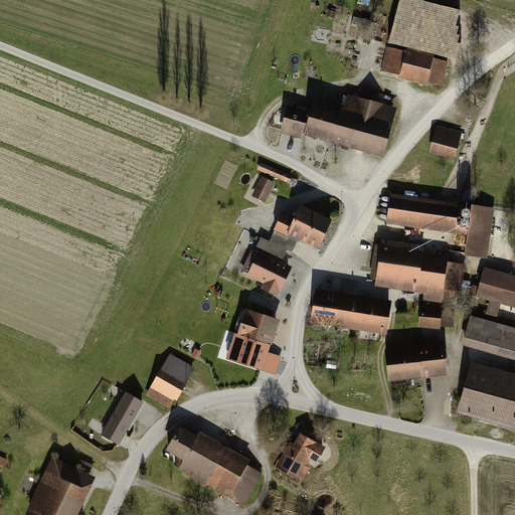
[(399,0),(397,9),(392,30),(381,71),(400,75),(399,78),(427,86),(428,83),(444,87),(450,61),(435,57),(436,53),(439,54),(444,34),(441,34),(445,18),(442,17),(445,6),(421,0),(399,0)]
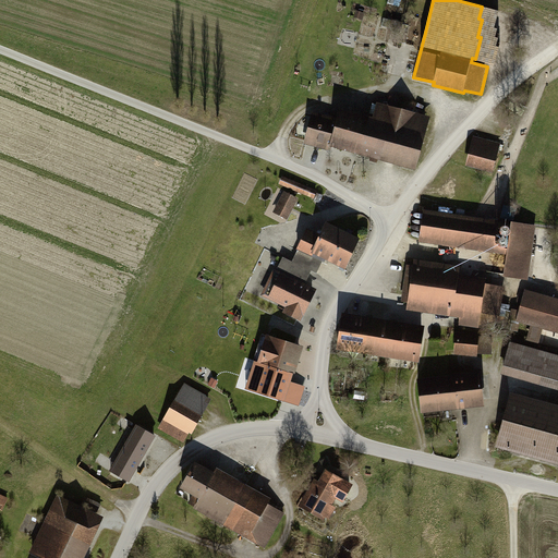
[(367,16),(359,14),(356,21),(365,23),(367,16)]
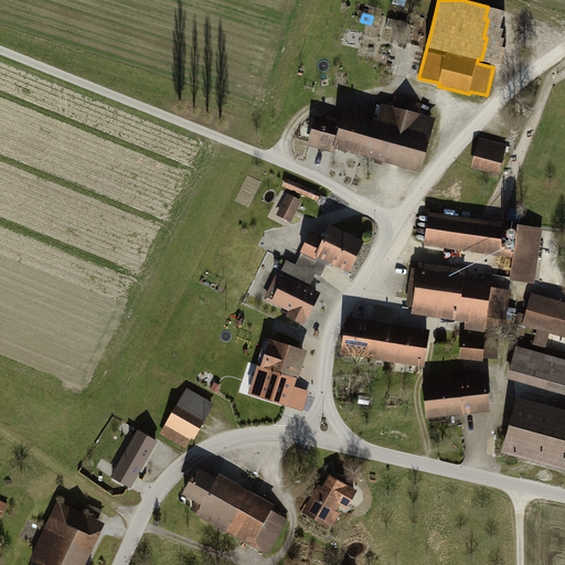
[(309,140),(422,172),(437,119),(383,104),(379,118),(345,109),(342,120),(317,114),(309,140)]
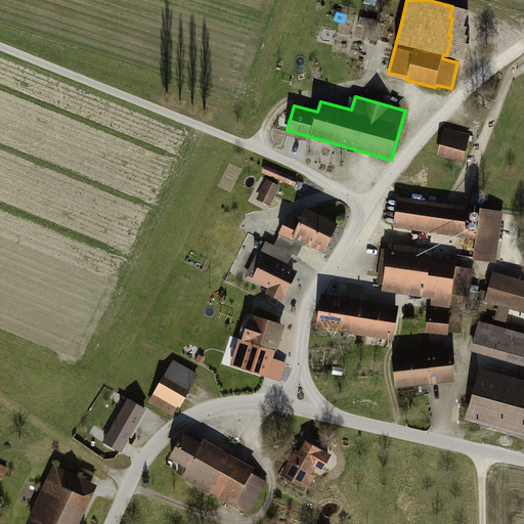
[(471,134),(444,129),(438,156),(465,162),(471,134)]
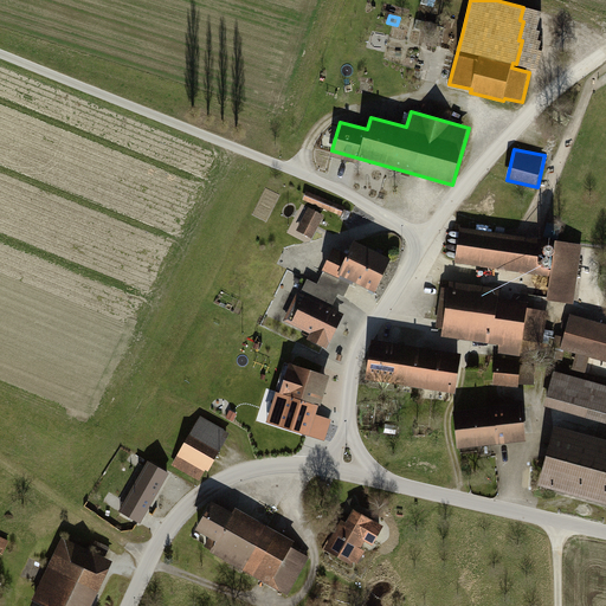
[(350,211),(308,192),(304,200),(347,218),(350,211)]
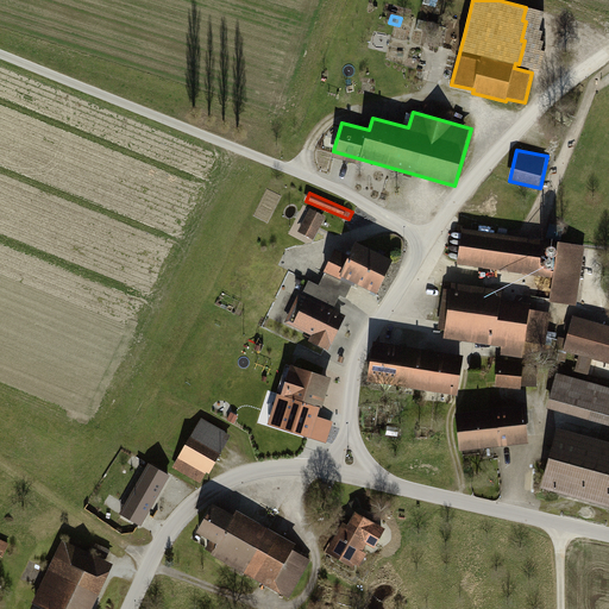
[(327,219),(311,209),(297,232),(315,240),(327,219)]
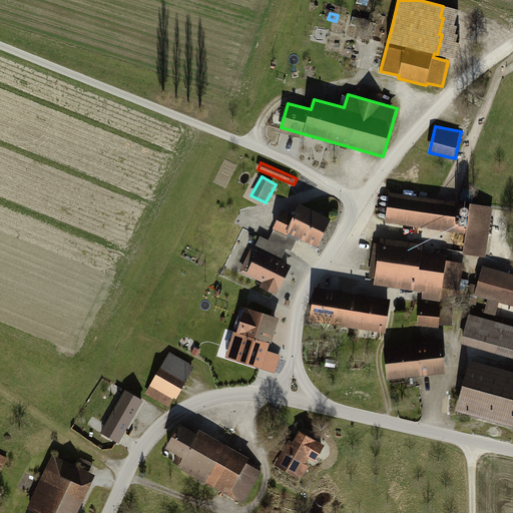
[(495,208),(391,193),(386,222),(466,233),(463,255),(488,260),(495,208)]
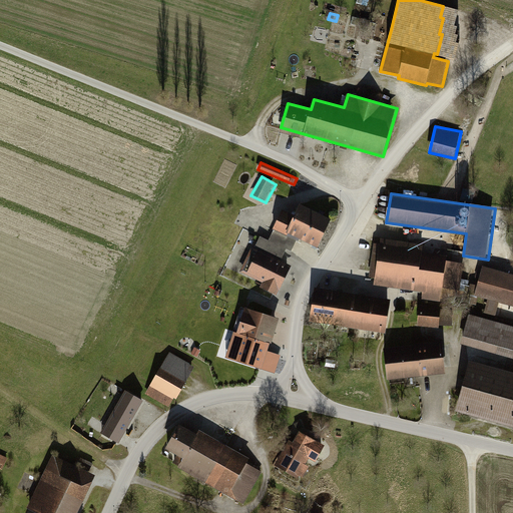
[(332,220),(300,205),(296,215),(283,209),(275,227),(298,238),(319,248),(332,220)]
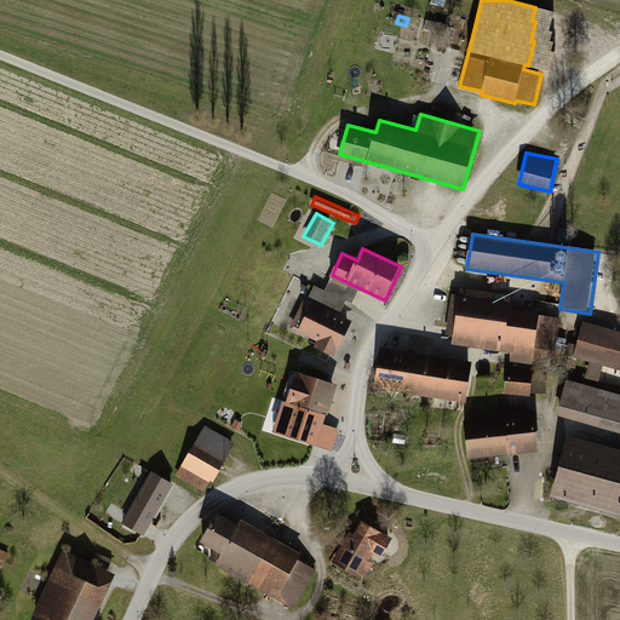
[(314,349),(334,359),(352,322),(339,316),(345,303),(352,305),(360,288),(332,275),(323,291),(315,287),(308,300),(304,298),(290,329),(317,342),(314,349)]
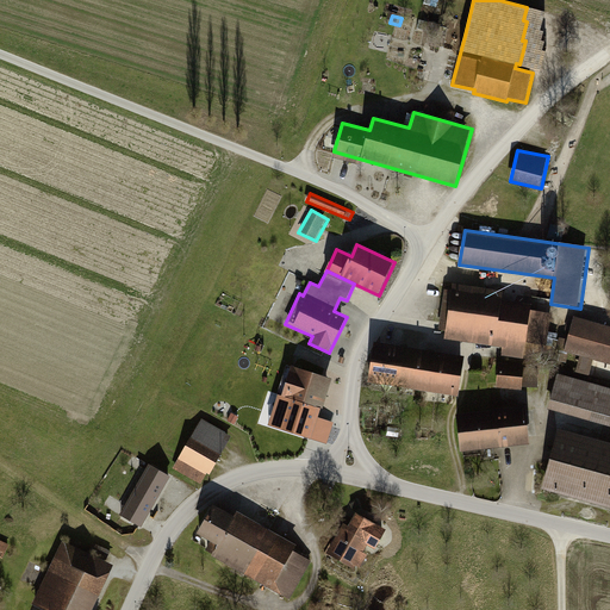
[(531,311),(533,305),(453,292),(444,338),(504,348),(503,356),(526,360),(528,343),(548,347),(553,315),(531,311)]
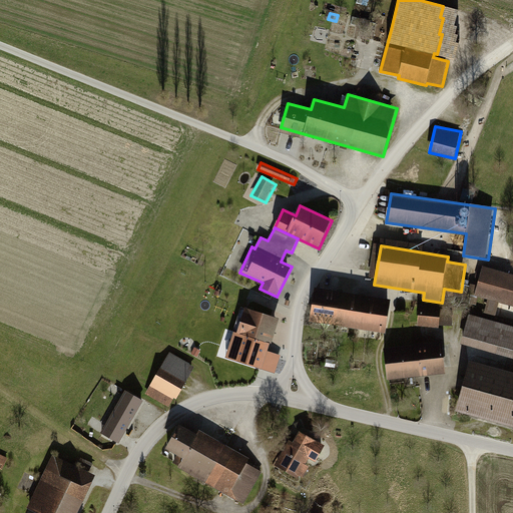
[(512,275),(484,267),(479,286),(472,284),(469,295),(488,301),(484,313),(501,317),(504,305),(512,307),(512,275)]
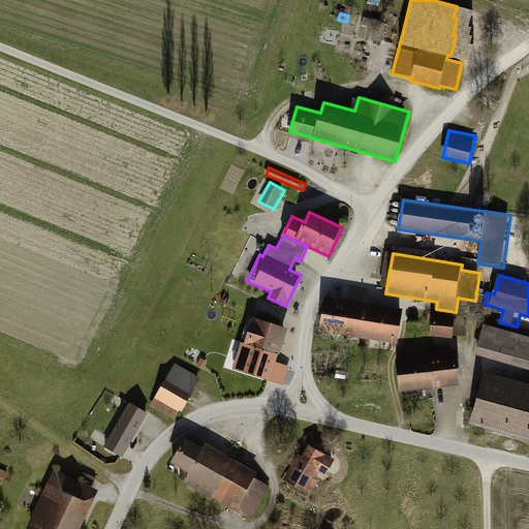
[(403,309),(327,297),(320,331),(397,343),(403,309)]
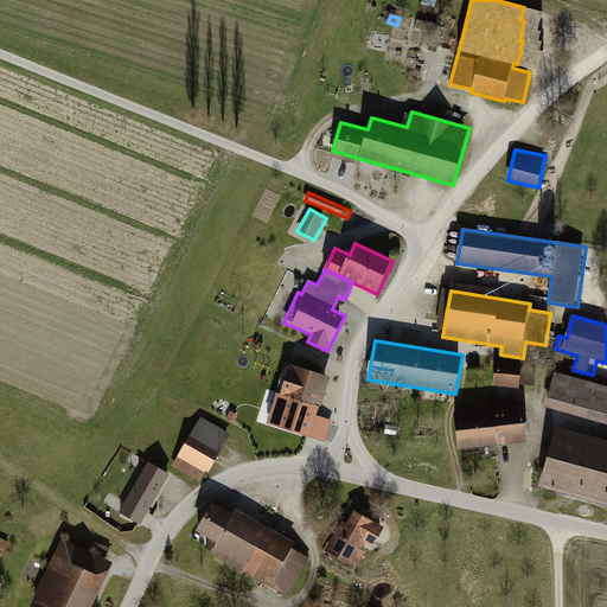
[(536,364),(498,362),(496,387),(521,389),(521,384),(534,385),(536,364)]
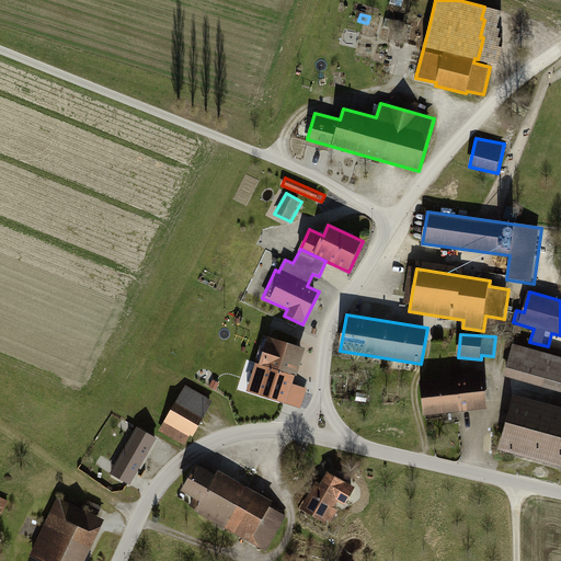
[(263,365),(253,393),(301,409),(307,391),(298,389),(301,378),(298,376),(307,350),(268,336),(265,346),(261,344),(256,355),(262,356),(259,364),(263,365)]
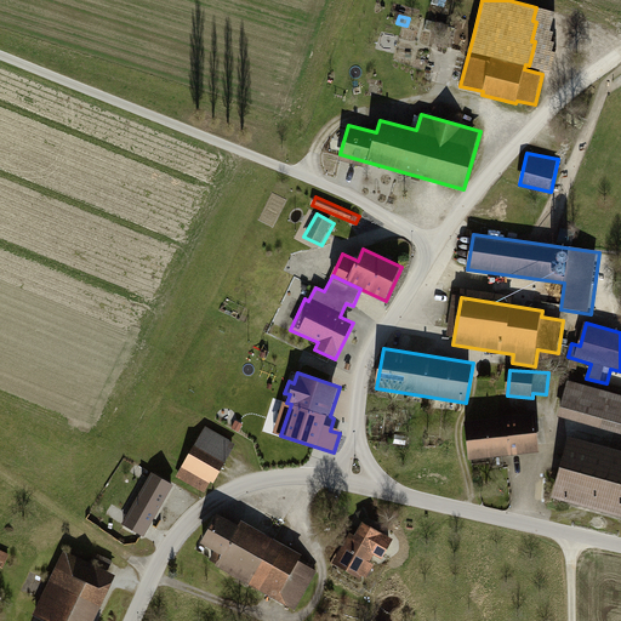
[(620,394),(569,381),(559,417),(620,434),(620,394)]
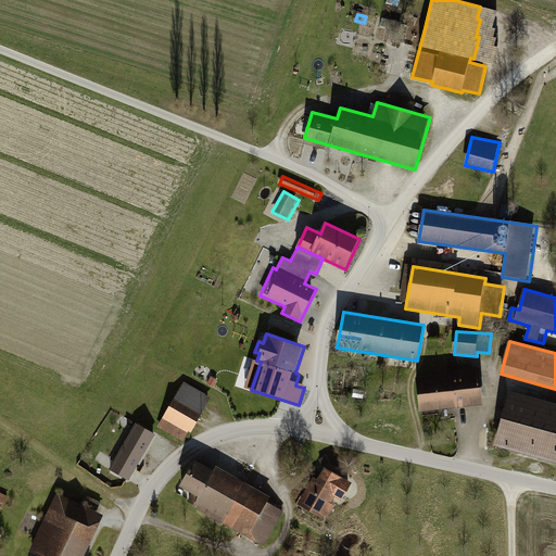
[(417,377),(420,412),(484,405),(481,370),(417,377)]
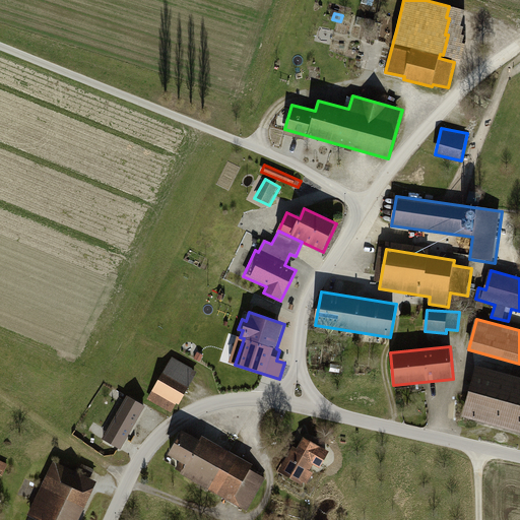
[(148,402),(172,414),(194,371),(172,359),(148,402)]
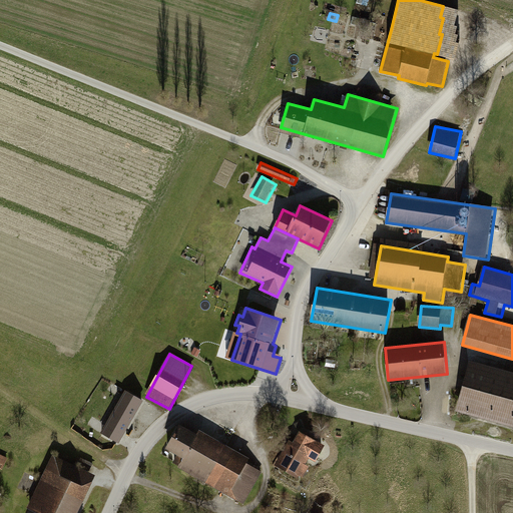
[(512,372),(470,361),(457,411),(512,425),(512,372)]
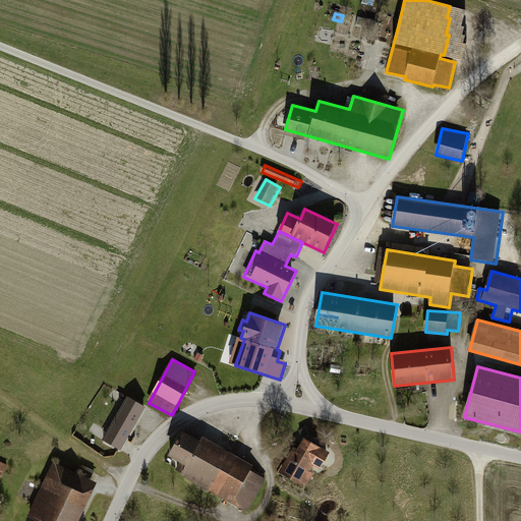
[(146,408),(126,398),(103,441),(122,452),(146,408)]
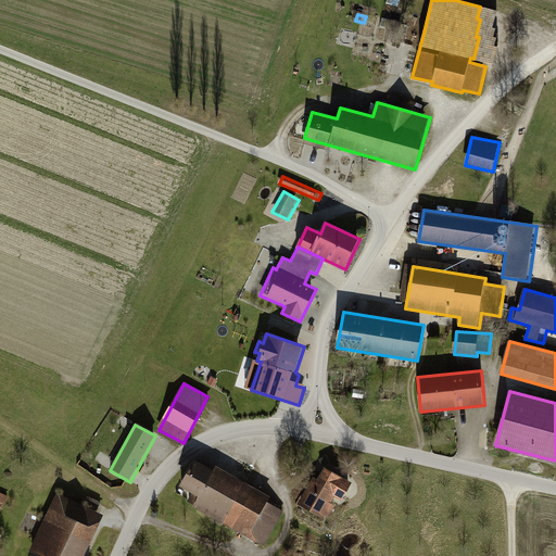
[(199,495),(193,506),(265,546),(286,510),(269,502),(272,497),(215,466),(214,469),(196,458),(180,485),(199,495)]
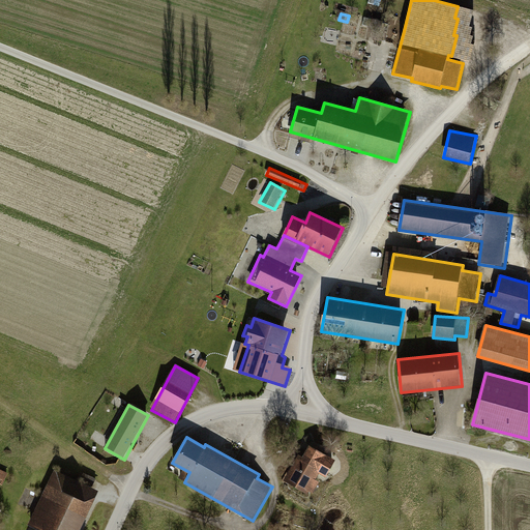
[(299,455),(286,480),(314,496),(327,470),(324,469),(330,457),(313,447),(306,459),(299,455)]
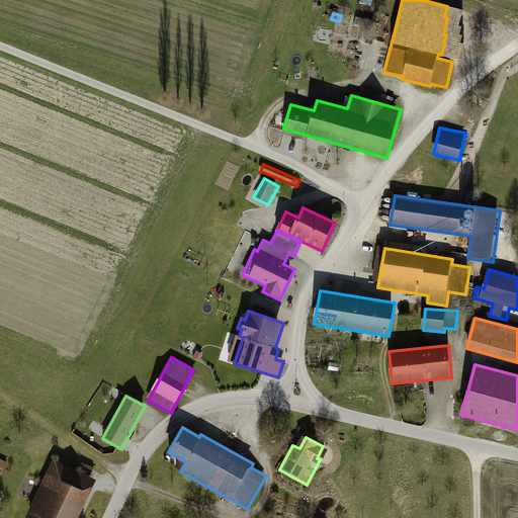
[(8,464),(0,459),(0,472),(3,475),(8,464)]
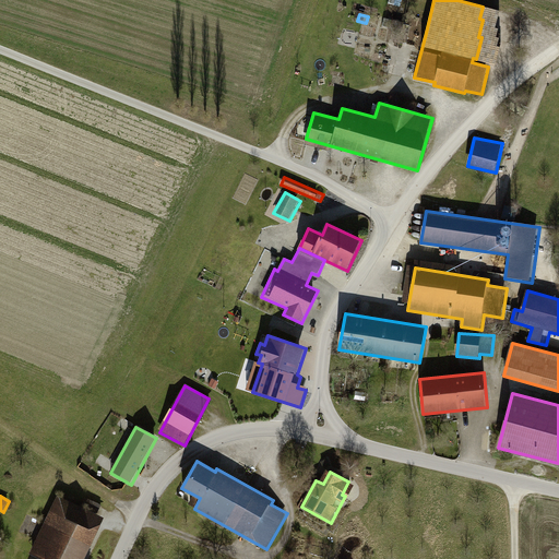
[(84,558),(105,518),(58,496),(32,552),(42,557),(40,558),(84,558)]
